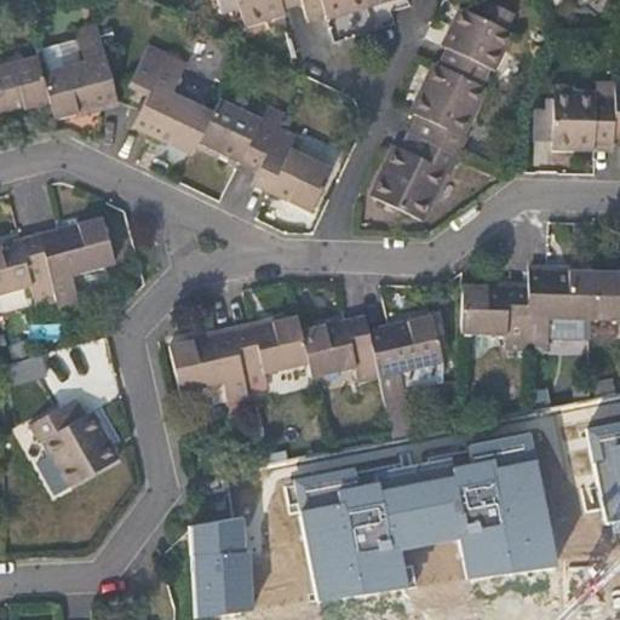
[(303,0),(235,0),(245,28),(287,15),(286,9),(304,4),(303,0)]
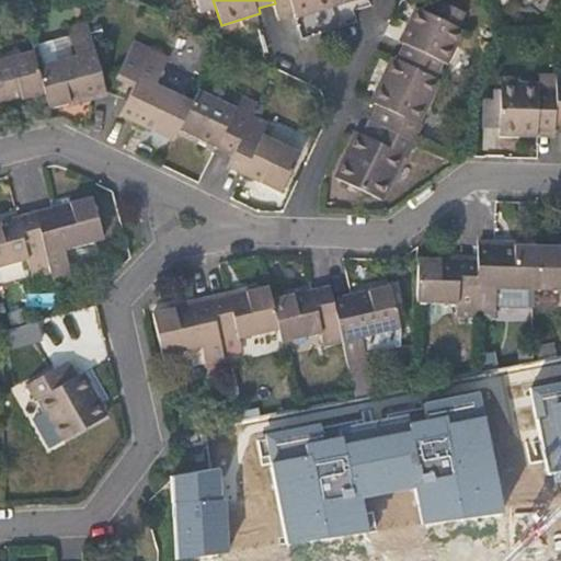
[(274,0),(275,3),(279,18),(296,12),(315,7),(317,11),(333,7),(331,0),(274,0)]
